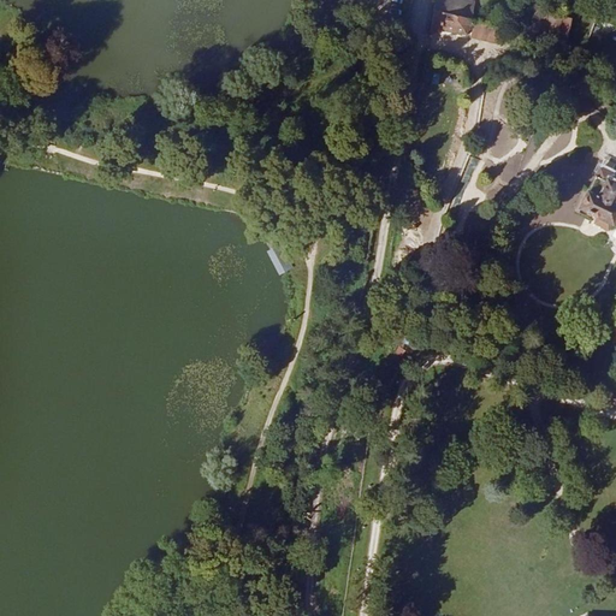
[(471,19),(474,3),(463,0),(436,0),(434,10),(445,13),(471,19)]
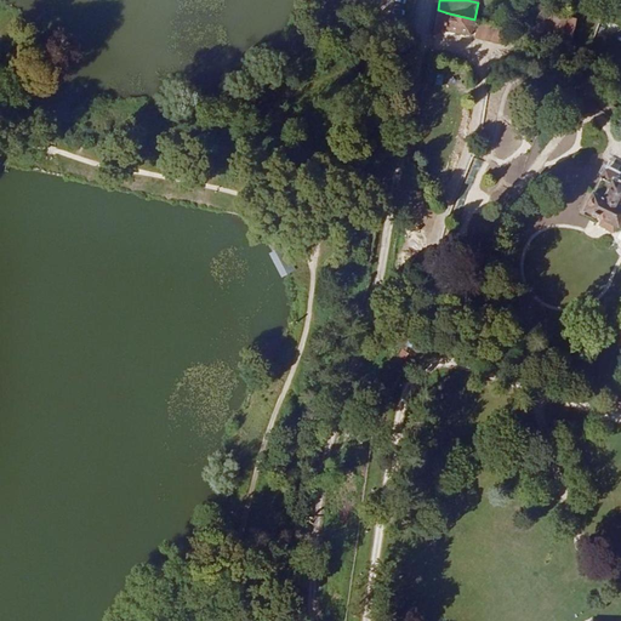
[(473,35),(474,20),(449,13),(438,10),(436,29),(473,35)]
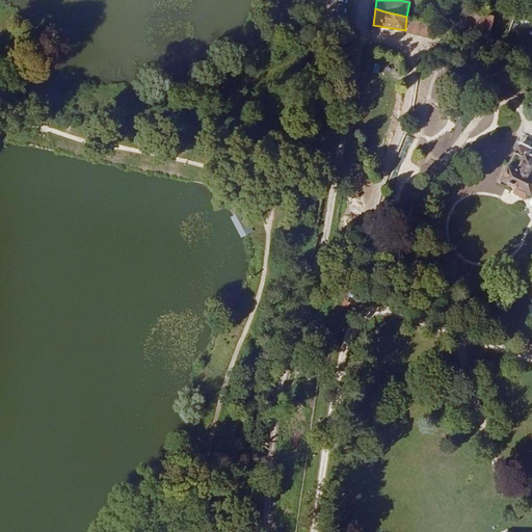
[(478,35),(489,37),(494,16),(482,14),(478,35)]
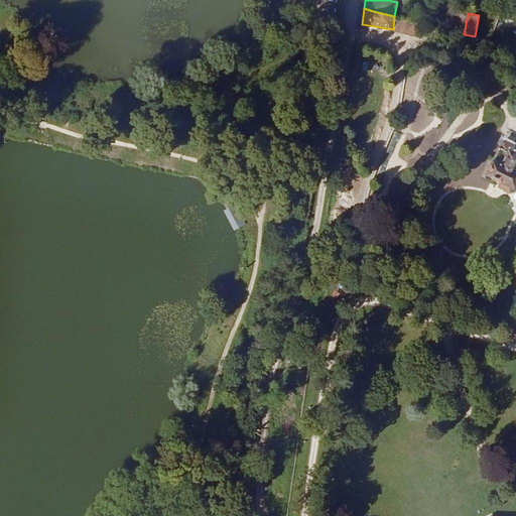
[(423,23),(398,17),(394,31),(419,37),(423,23)]
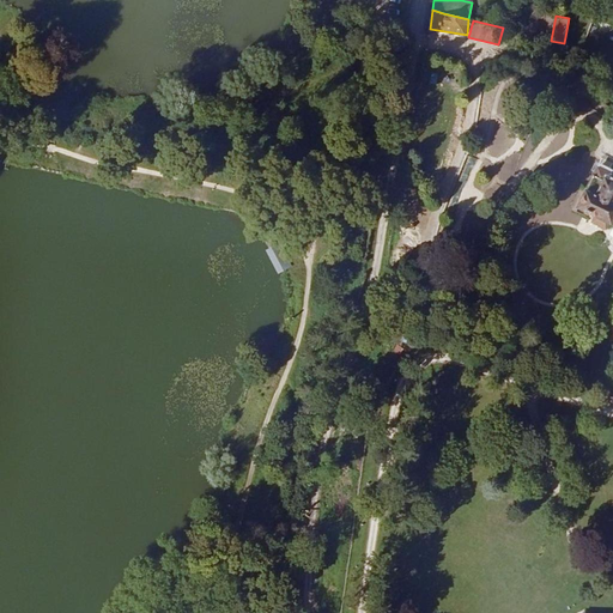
[(612,184),(604,180),(602,181),(593,176),(577,207),(595,217),(593,223),(606,229),(608,223),(610,224),(612,217),(612,184)]
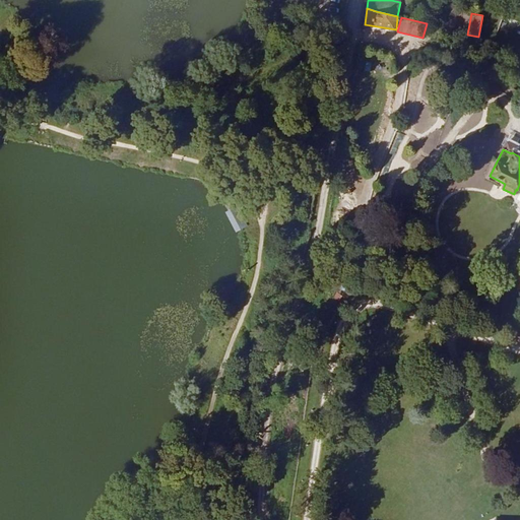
[(229,212),(238,231),(244,228),(234,209),(229,212)]
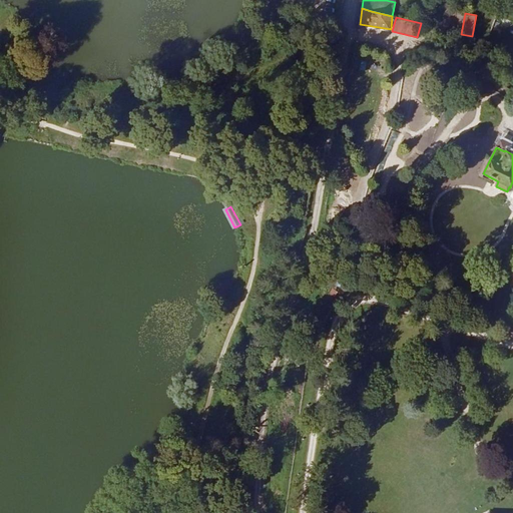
[(332,288),(326,298),(331,301),(338,292),(332,288)]
